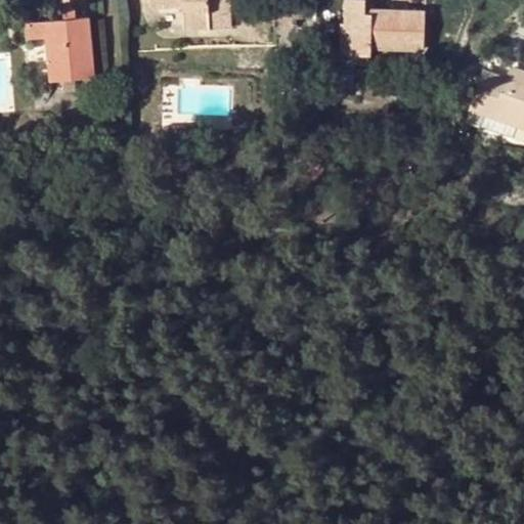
[(151,0),(153,7),(183,6),(184,28),(233,27),(231,0),(151,0)]
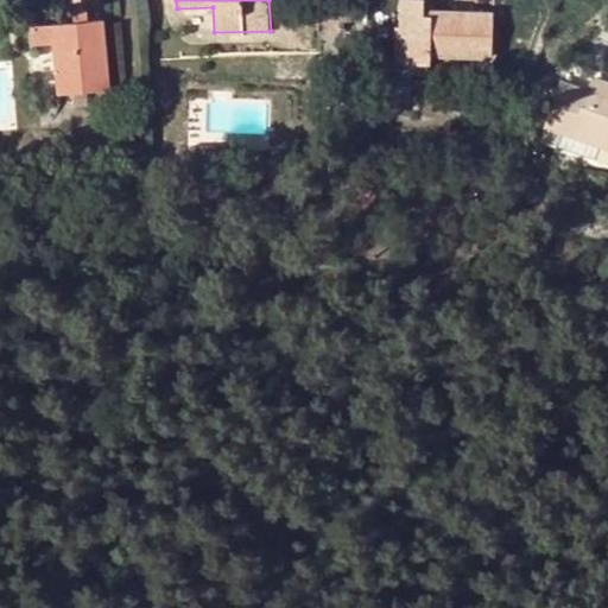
[(394,62),(404,63),(406,0),(399,0),(398,26),(396,26),(394,62)]
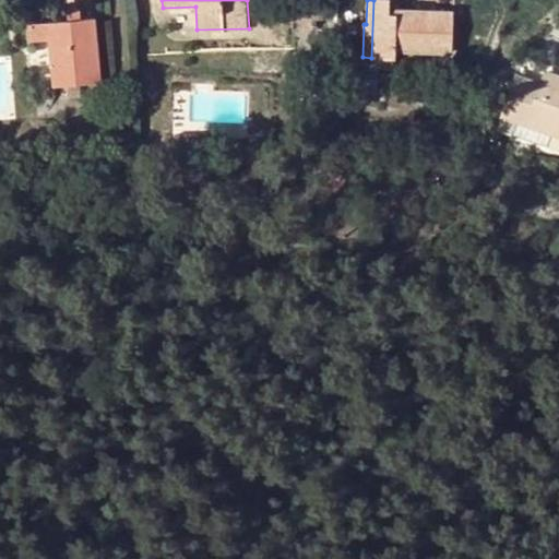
[(391,11),(391,0),(373,0),(371,58),(396,59),(397,50),(452,54),(454,15),(391,11)]
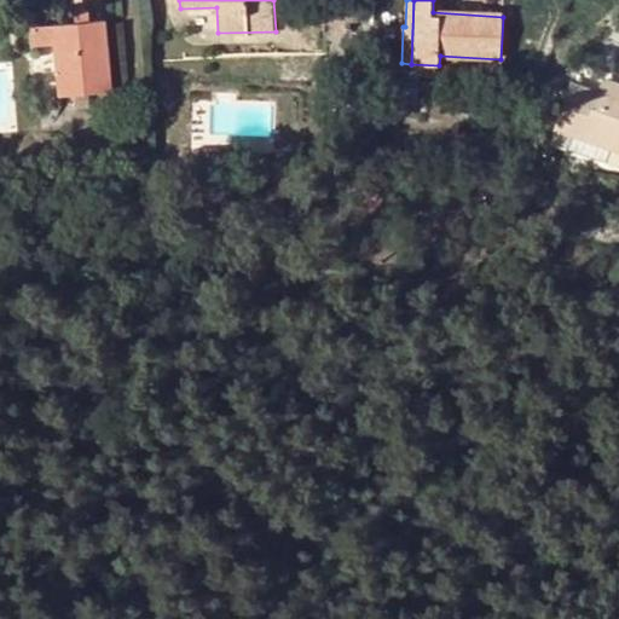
[(75,11),(75,23),(88,22),(87,10),(75,11)]
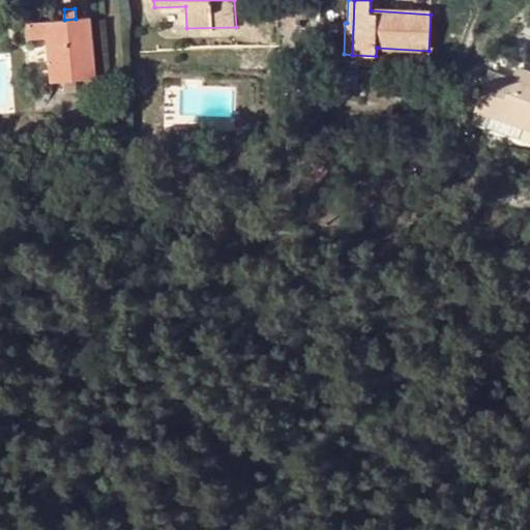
[(76,19),(64,20),(45,21),(46,36),(50,80),(94,77),(90,18),(76,19)]
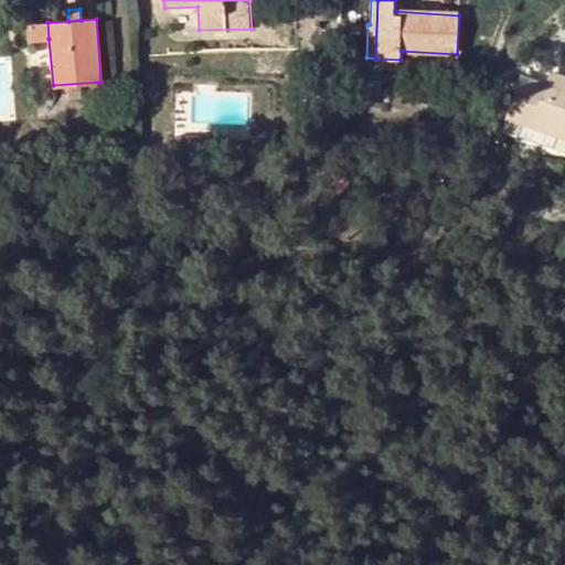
[(48,22),(30,23),(31,40),(49,39),(48,22)]
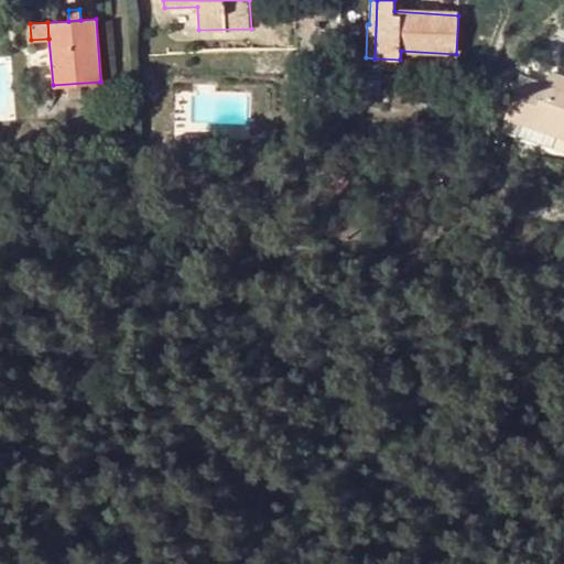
[(563,134),(563,77),(549,73),(544,85),(520,76),(501,129),(525,138),(530,123),(563,134)]
